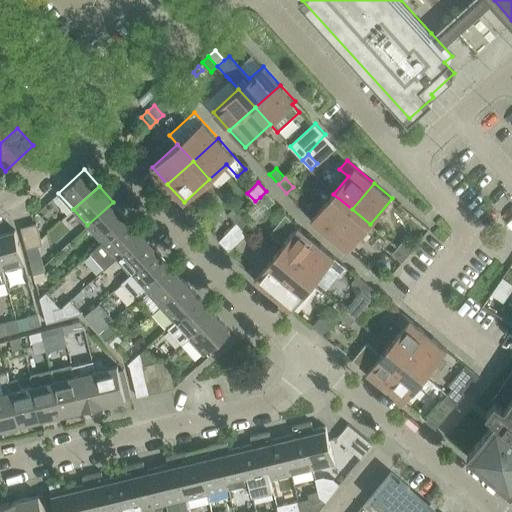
[(275,201),(266,191),(260,197),(269,207),(275,201)]
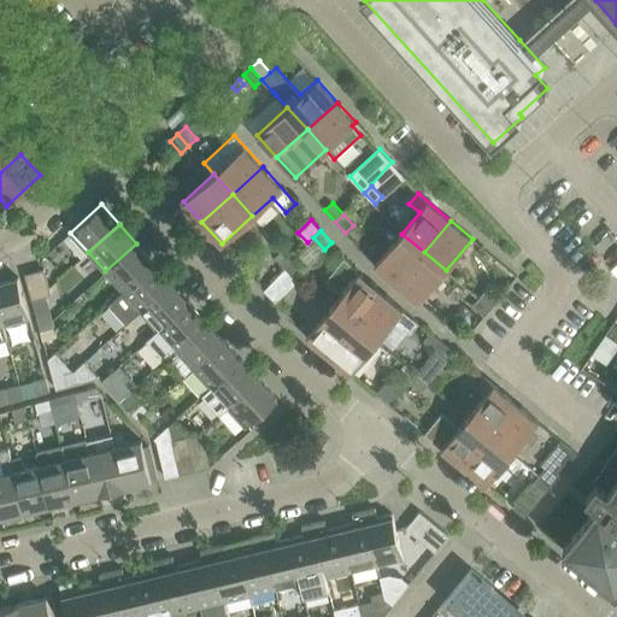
[(398,283),(424,252),(401,234),(376,265),(398,283)]
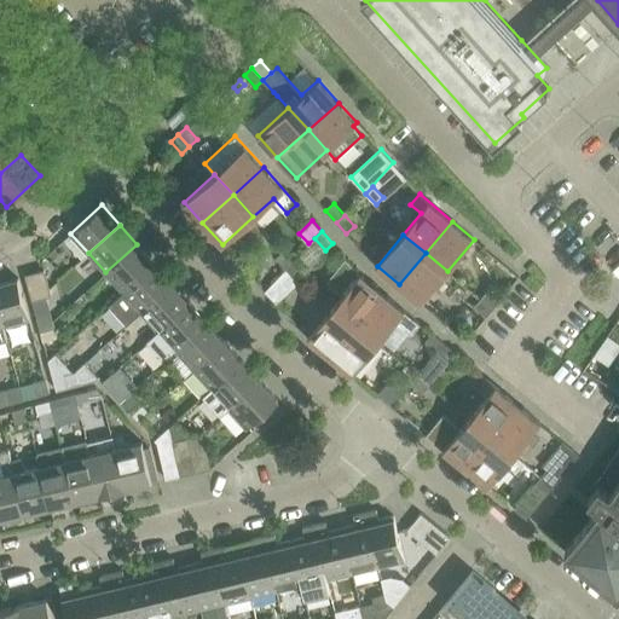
[(137,244),(105,272),(123,291),(155,264),(137,244)]
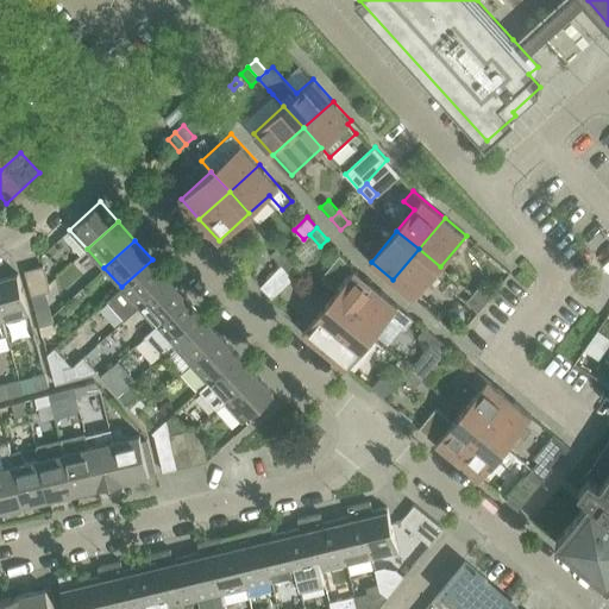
[(281,264),(288,256),(278,246),(271,253),(281,264)]
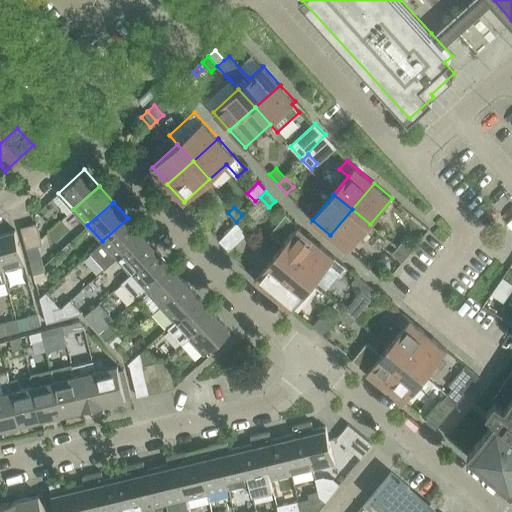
[(348,250),(370,224),(352,209),(330,235),(348,250)]
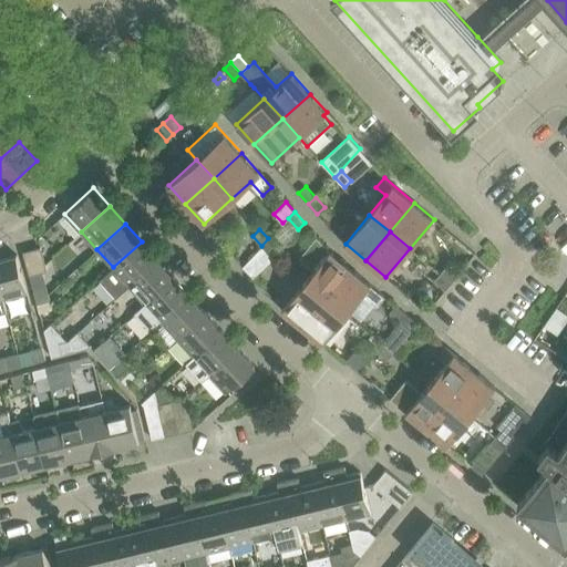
[(326,296),(350,267),(330,250),(318,237),(301,258),(315,269),(306,279),(326,296)]
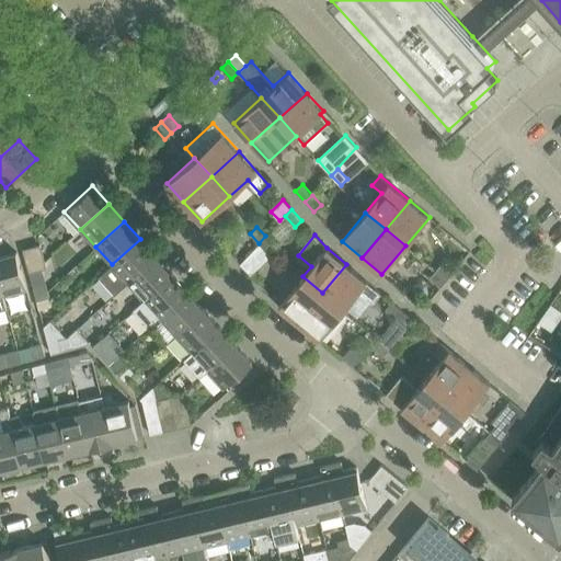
[(275,247),(265,236),(259,243),(268,253),(275,247)]
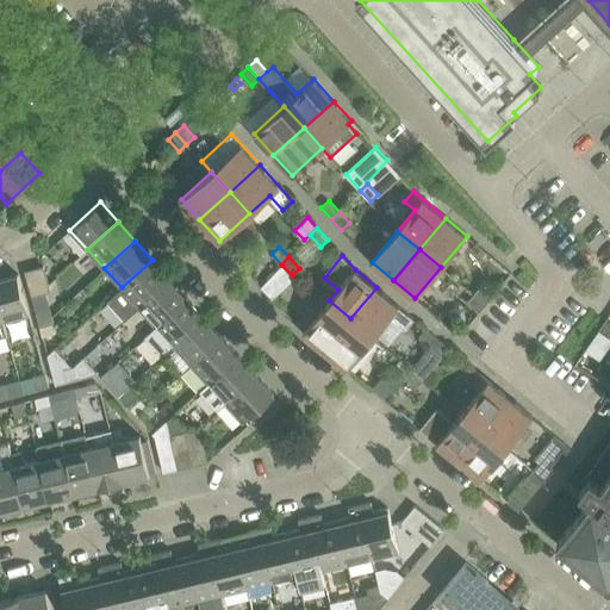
[(124,319),(138,306),(169,279),(153,260),(122,287),(107,300),(124,319)]
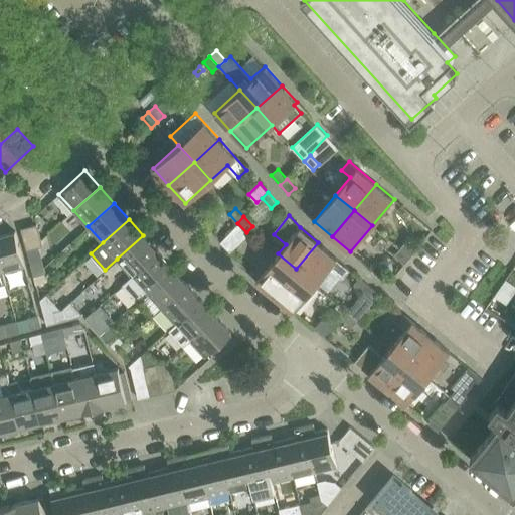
[(42,245),(37,223),(36,223),(20,228),(21,229),(26,249),(37,246),(42,245)]
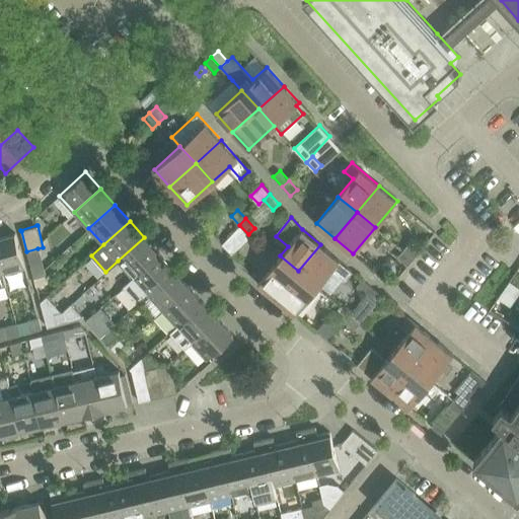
[(15,233),(0,236),(0,264),(2,274),(24,268),(15,233)]
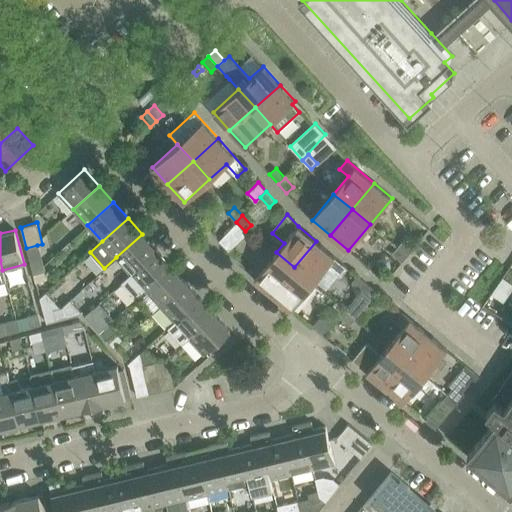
[(116,257),(131,273),(157,250),(142,234),(116,257)]
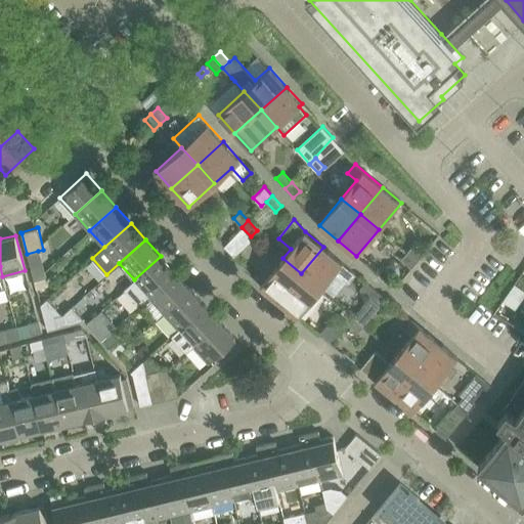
[(412,246),(406,253),(418,261),(423,254),(412,246)]
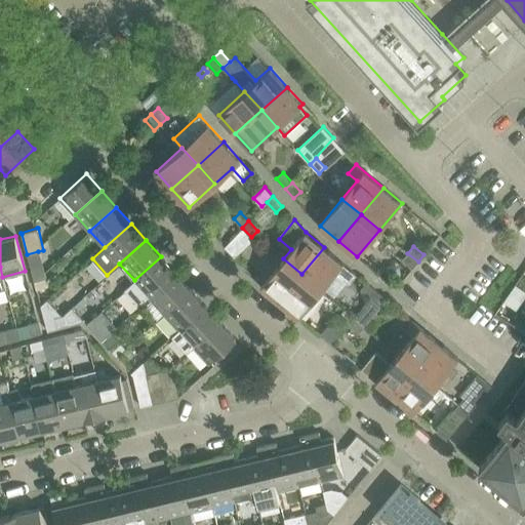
[(324,247),(301,274),(321,290),(336,272),(349,283),(357,274),(324,247)]
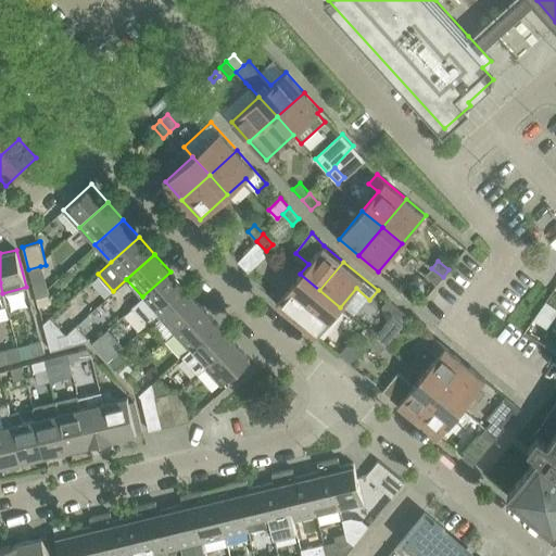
[(437,283),(443,277),(431,268),(426,275),(437,283)]
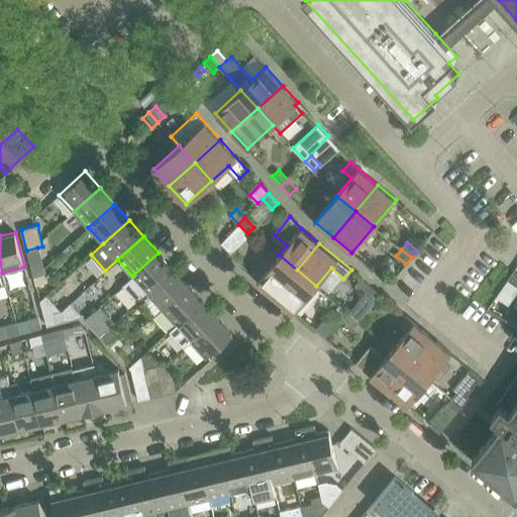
[(132,276),(121,286),(136,302),(146,292),(174,269),(159,252),(132,276)]
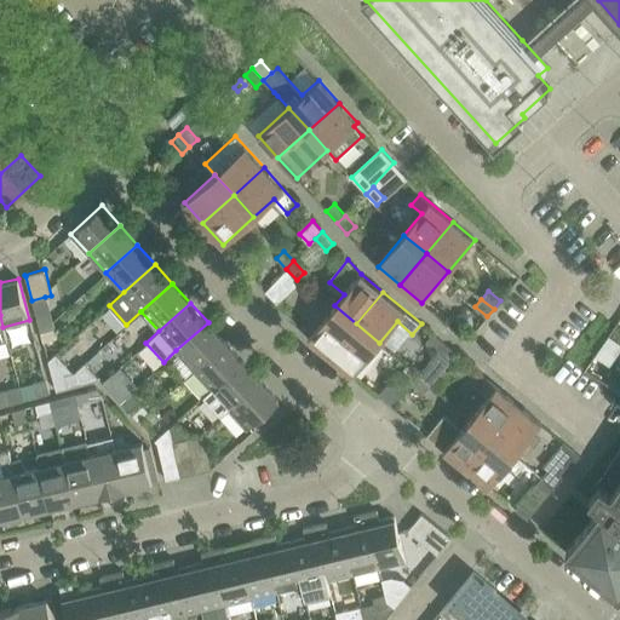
[(308,338),(329,356),(356,323),(334,305),(308,338)]
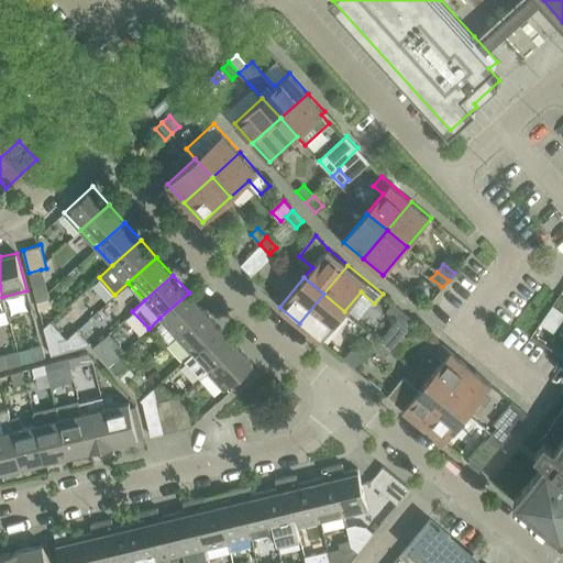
[(45,285),(33,288),(35,299),(48,296),(45,285)]
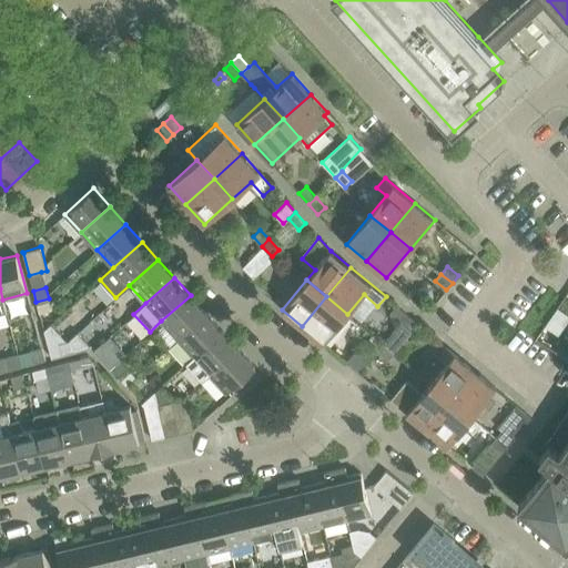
[(161,321),(178,338),(206,313),(191,295),(161,321)]
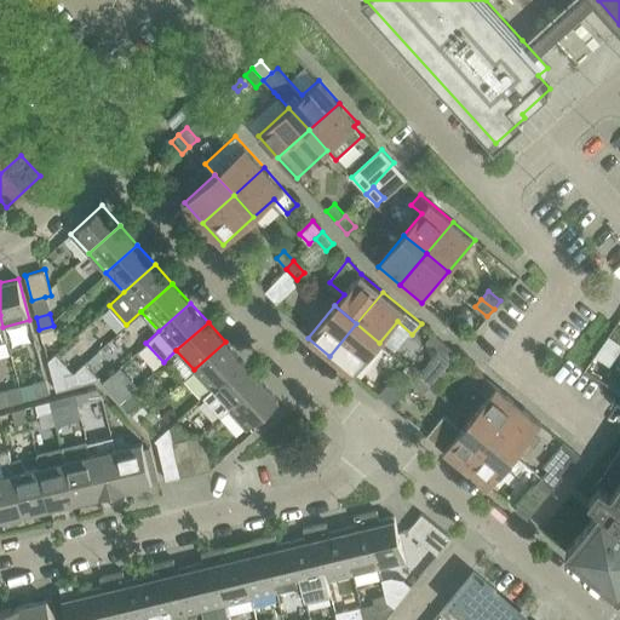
[(356,323),(329,356),(352,374),(379,343),(356,323)]
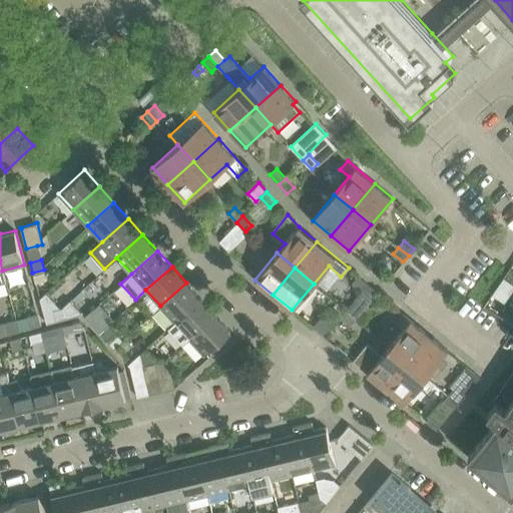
[(46,279),(44,270),(32,273),(35,283),(46,279)]
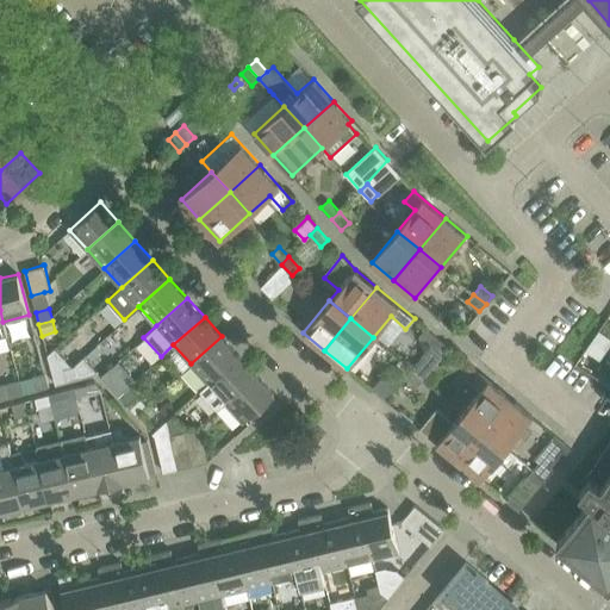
[(419,336),(430,346),(437,337),(425,328),(419,336)]
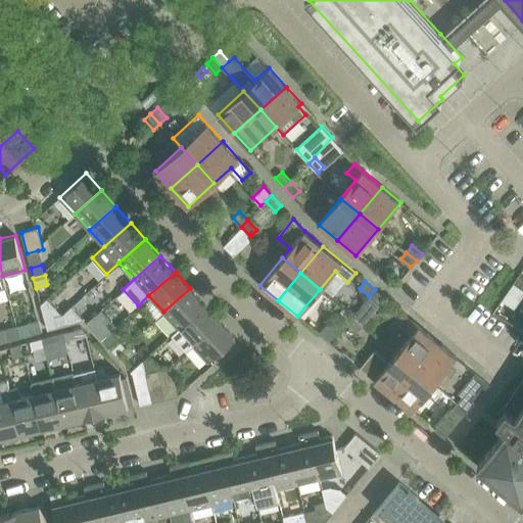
[(163,312),(178,328),(204,304),(190,288),(163,312)]
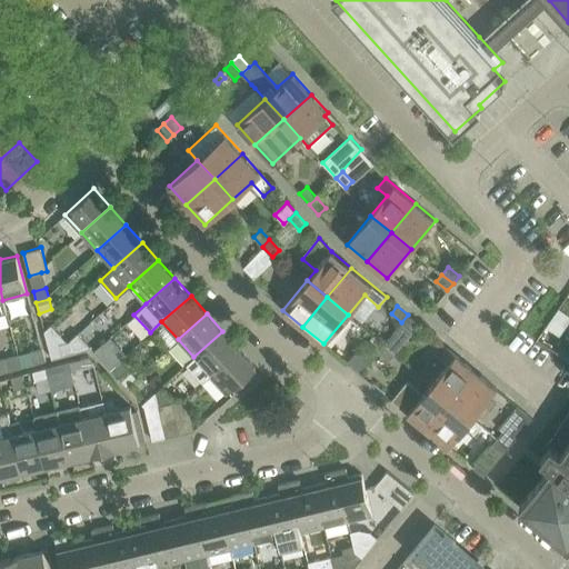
[(418,323),(408,315),(401,322),(412,331),(418,323)]
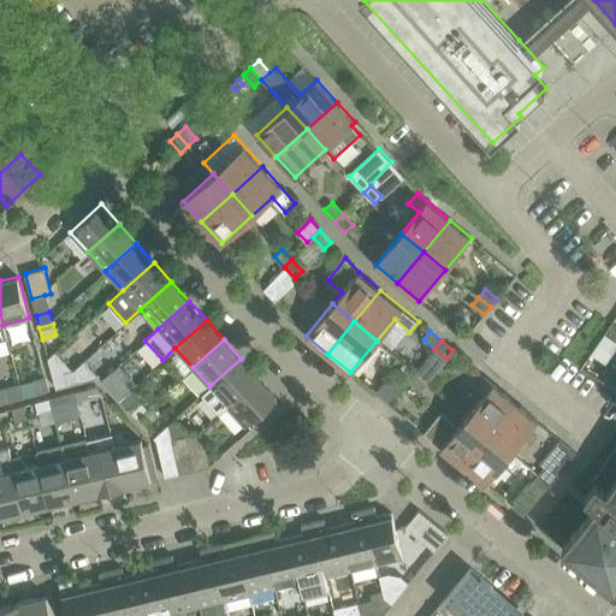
[(55,389),(67,385),(64,372),(73,368),(57,350),(48,357),(55,389)]
